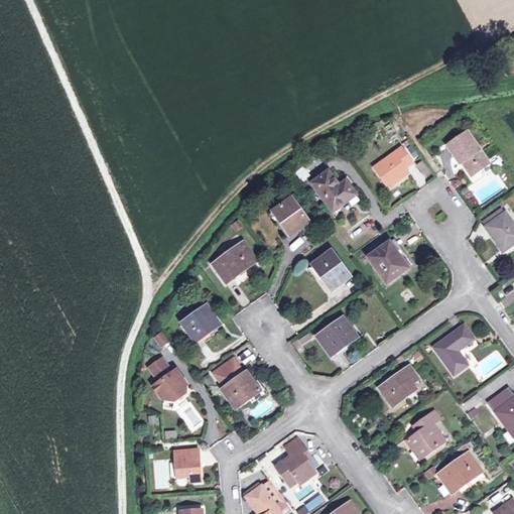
[(466,130),(446,145),(453,154),(456,153),(471,174),(489,162),(466,130)]
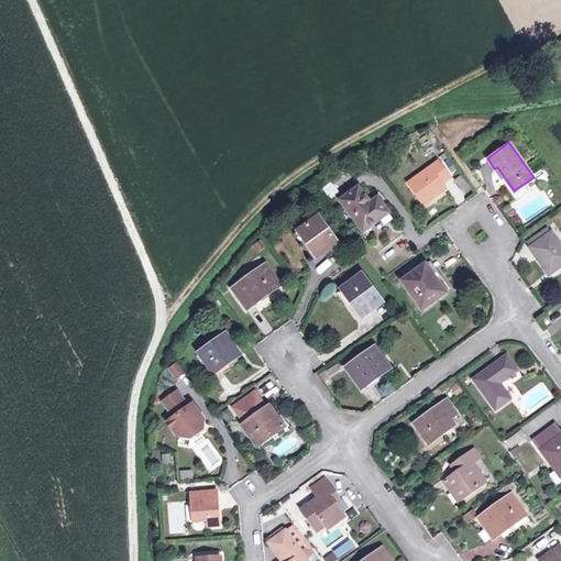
[(437,160),(407,182),(422,204),(444,187),(441,183),(449,176),(437,160)]
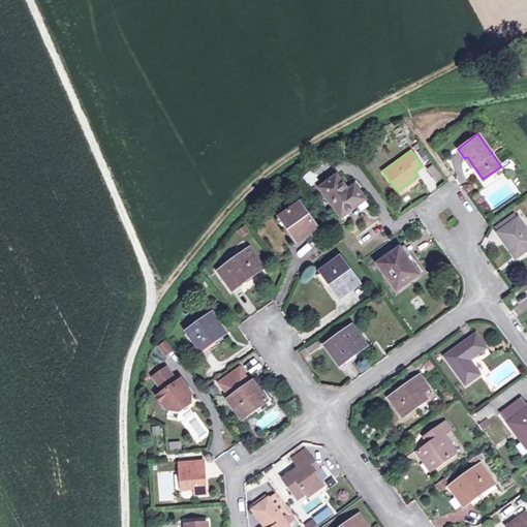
[(430,163),(425,168),(435,180),(440,175),(430,163)]
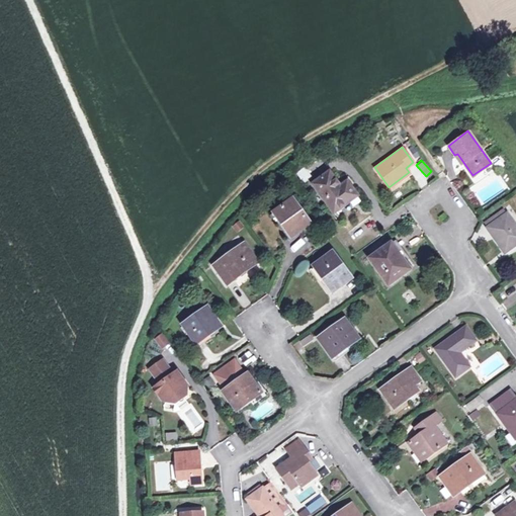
[(294,172),(303,181),(311,174),(303,165),(294,172)]
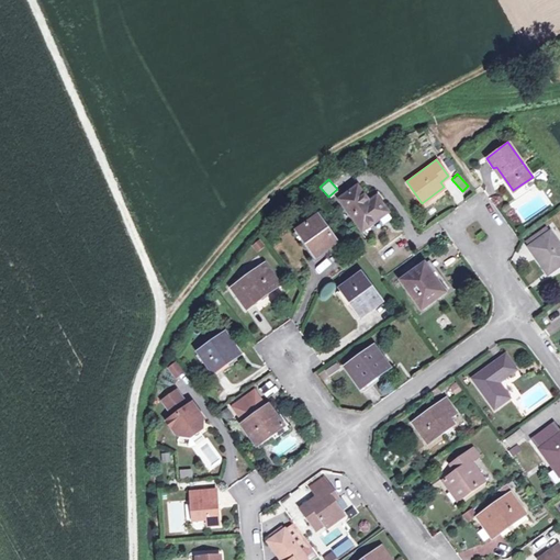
[(356,186),(338,199),(361,230),(379,217),(376,213),(383,208),(373,192),(365,198),(356,186)]
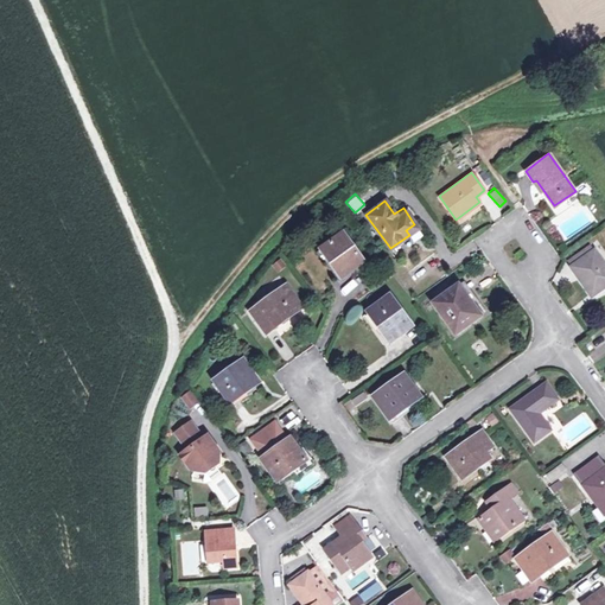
[(418,229),(414,224),(406,230),(409,235),(418,229)]
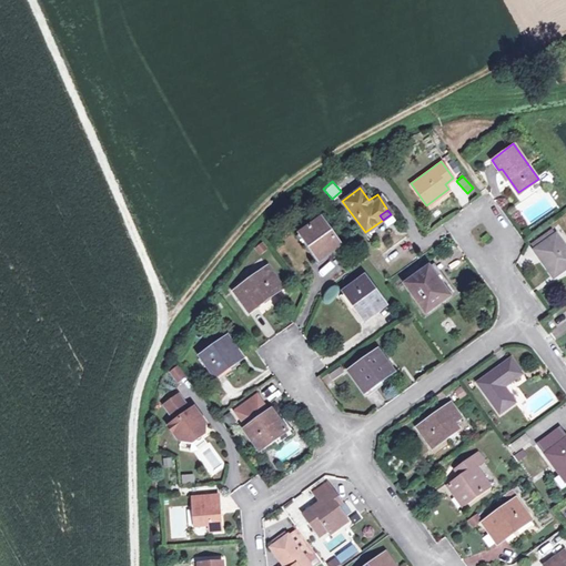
[(320,216),(297,231),(319,260),(340,244),(320,216)]
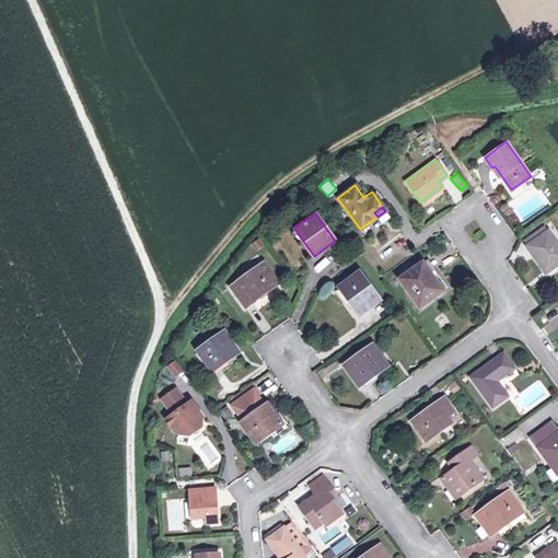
[(525,245),(547,229),(543,223),(522,239),(525,245)]
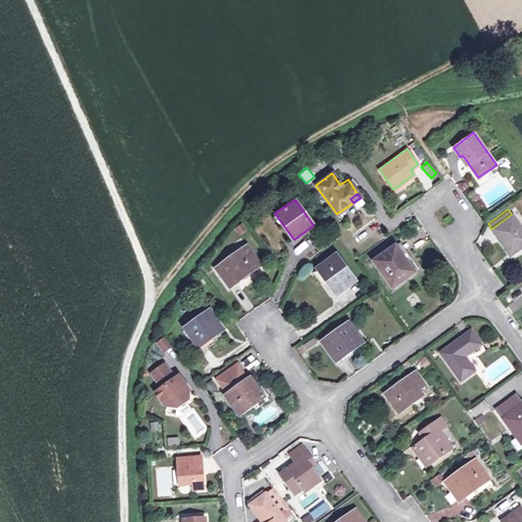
[(521,228),(512,214),(491,229),(510,254),(521,245),(521,228)]
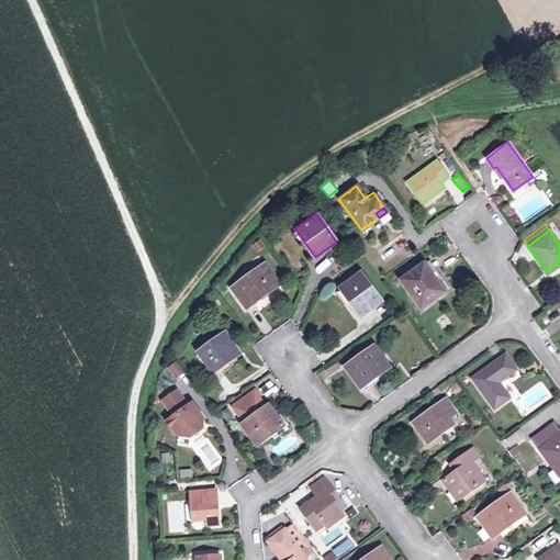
[(255,252),(264,245),(259,237),(249,244),(255,252)]
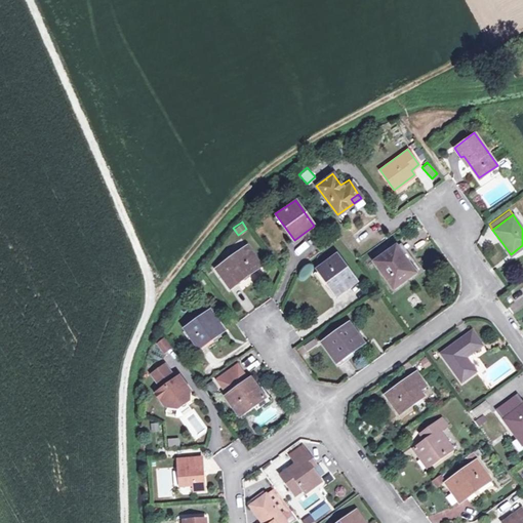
[(292,248),(299,256),(310,248),(303,240),(292,248)]
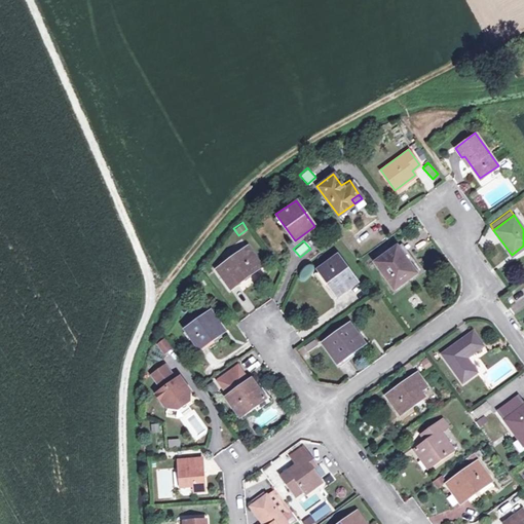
[(400,242),(395,247),(406,264),(408,263),(412,260),(400,242)]
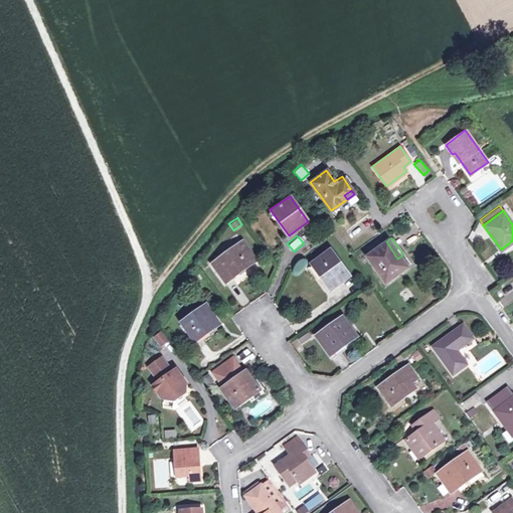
[(241,241),(210,264),(224,282),(254,261),(241,241)]
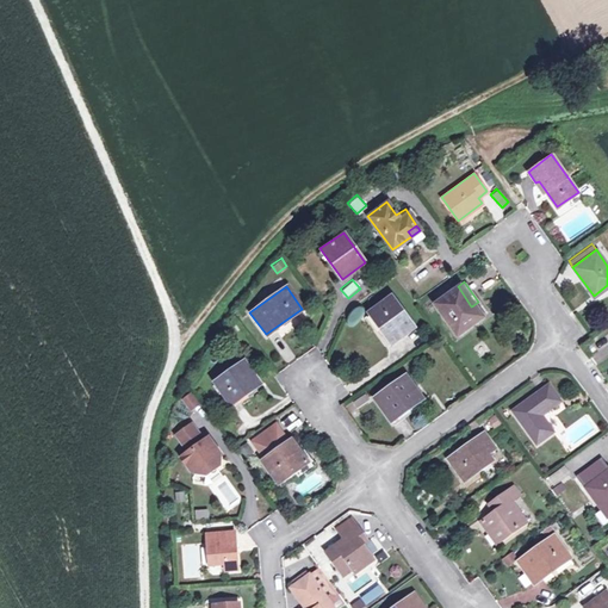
[(458,286),(434,303),(456,335),(482,317),(473,305),(471,306),(458,286)]
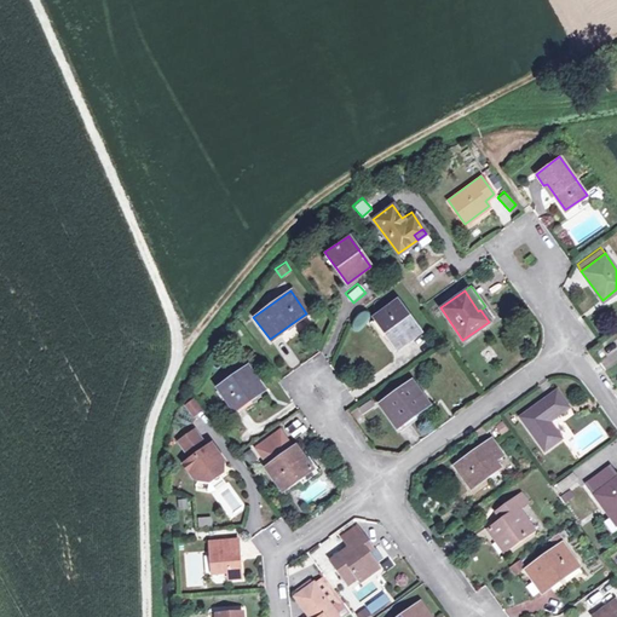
[(396,301),(373,318),(396,349),(419,332),(396,301)]
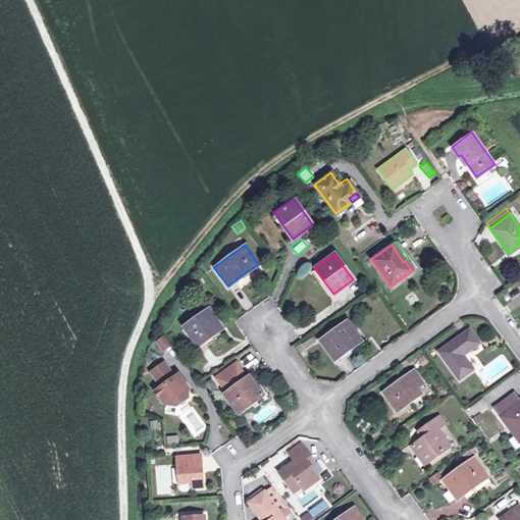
[(208,309),(183,327),(196,346),(222,327),(208,309)]
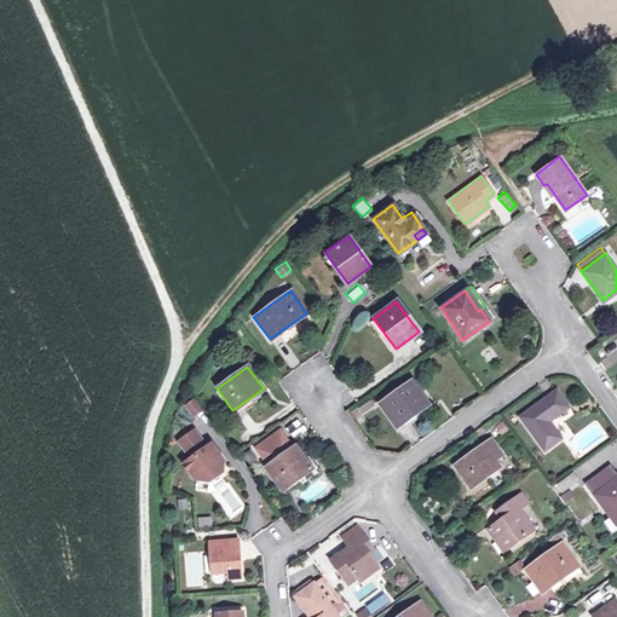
[(410,381),(379,403),(396,426),(426,404),(410,381)]
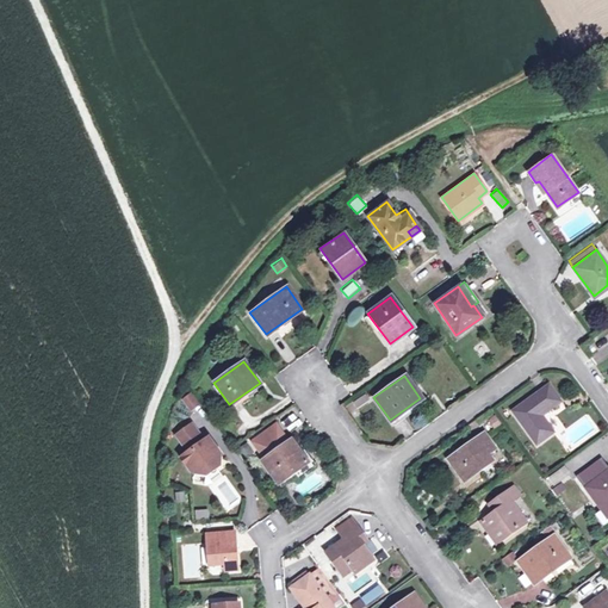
[(547,384),(510,410),(535,444),(553,430),(544,417),(541,420),(538,416),(559,401),(547,384)]
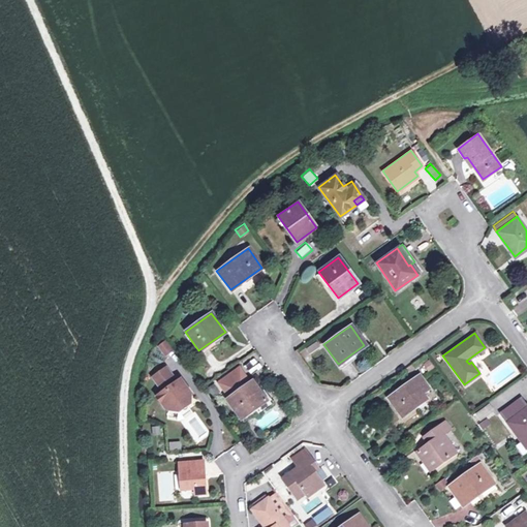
[(164,340),(157,345),(164,354),(171,349),(164,340)]
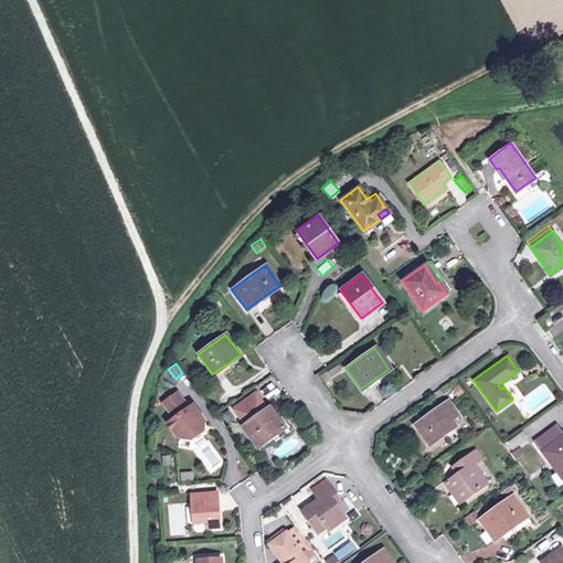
[(176,392),(161,401),(172,418),(166,423),(176,437),(190,439),(202,429),(197,423),(202,420),(191,404),(187,407),(176,392)]
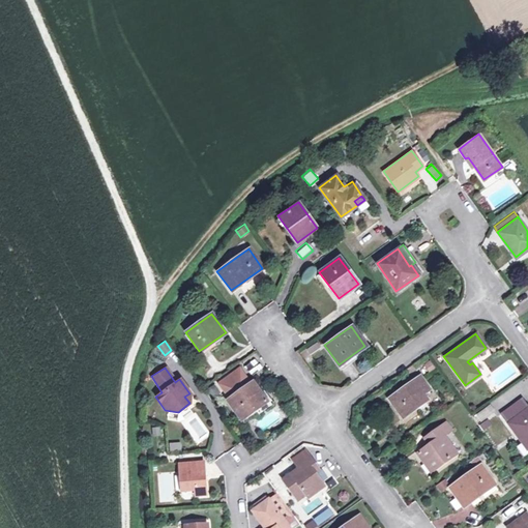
[(239,368),(231,374),(242,389),(251,383),(239,368)]
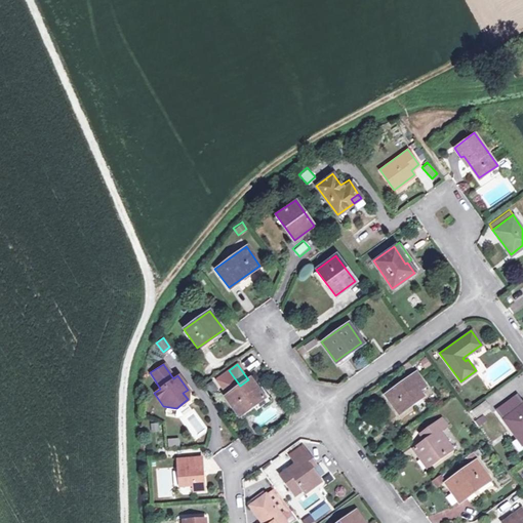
[(229,370),(215,379),(227,395),(225,396),(238,415),(252,405),(264,397),(250,377),(248,379),(240,386),(229,370)]
